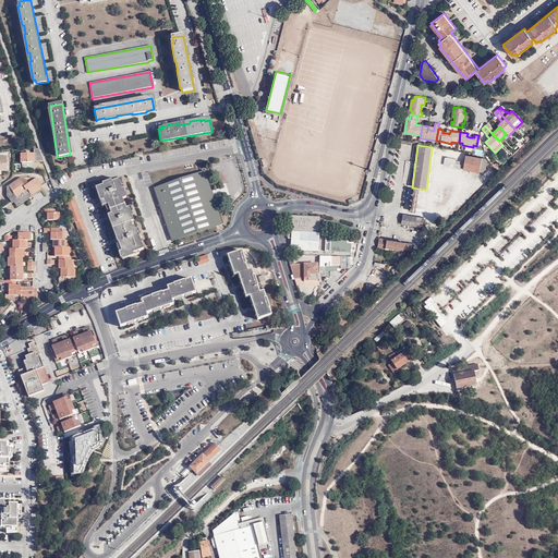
[(41,157),(38,149),(34,149),(34,154),(21,154),(21,164),(35,164),(34,157),(41,157)]
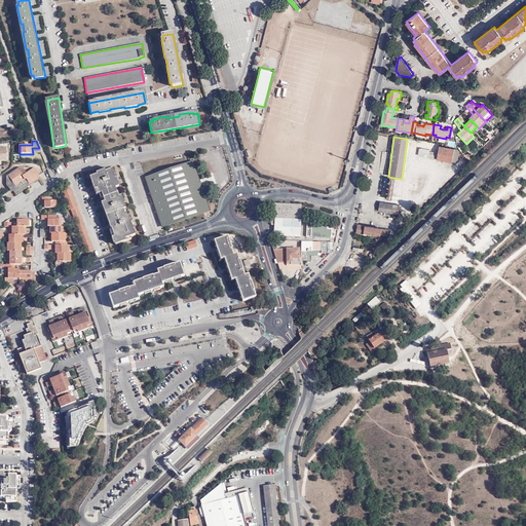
[(457,163),(459,152),(456,149),(439,146),(437,159),(457,163)]
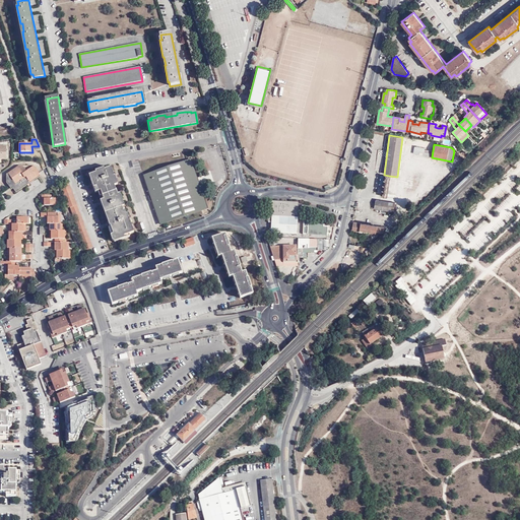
[(33,167),(20,167),(18,167),(6,175),(6,184),(10,189),(11,188),(15,193),(21,189),(22,188),(21,186),(27,181),(28,183),(40,176),(33,167)]
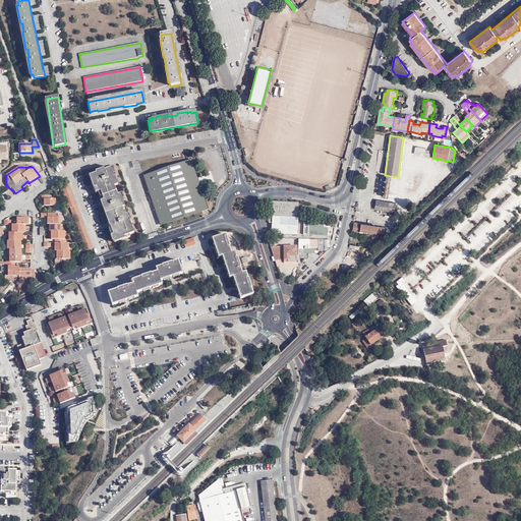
[(111,167),(92,174),(98,191),(101,190),(106,205),(105,205),(112,225),(111,226),(114,234),(113,235),(115,240),(129,234),(134,232),(130,223),(132,222),(130,218),(129,219),(127,219),(126,216),(125,216),(121,206),(123,205),(124,205),(120,193),(118,194),(115,195),(112,186),(115,185),(117,185),(114,176),(111,167)]
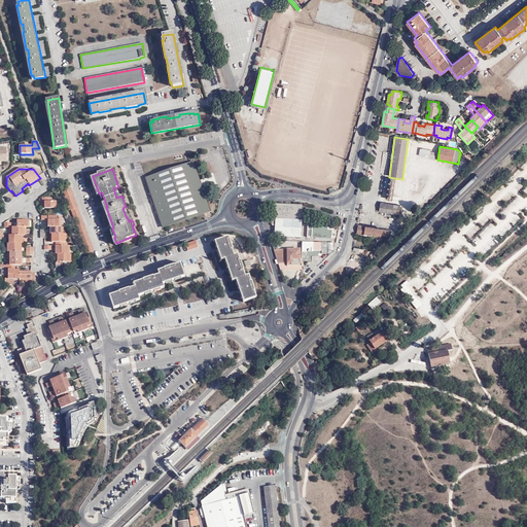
[(99,194),(93,176),(91,177),(97,195),(99,194)]
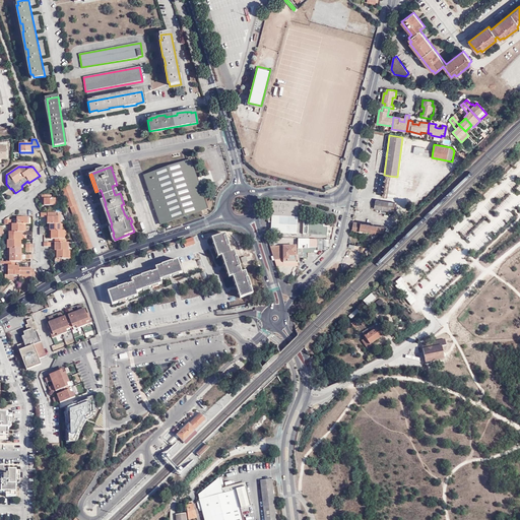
[(389,176),(384,175),(381,197),(387,198),(389,176)]
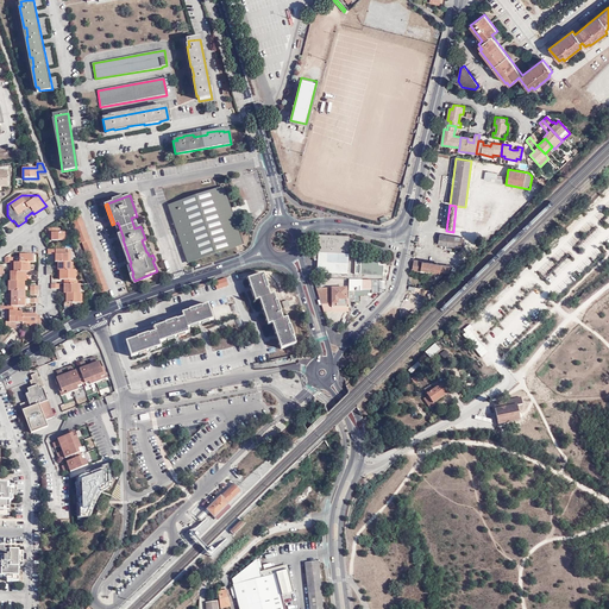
[(101,293),(108,290),(81,214),(76,217),(74,218),(71,219),(80,243),(82,242),(101,293)]
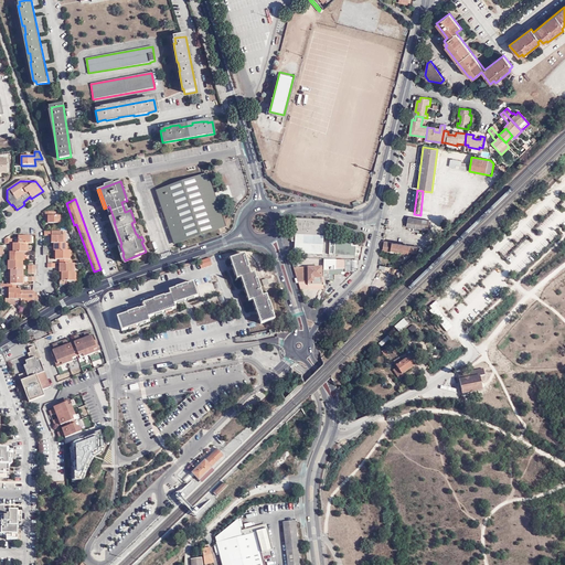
[(109,206),(106,208),(110,217),(109,217),(117,241),(116,242),(120,255),(123,255),(124,254),(120,245),(121,244),(114,222),(115,222),(109,206)]
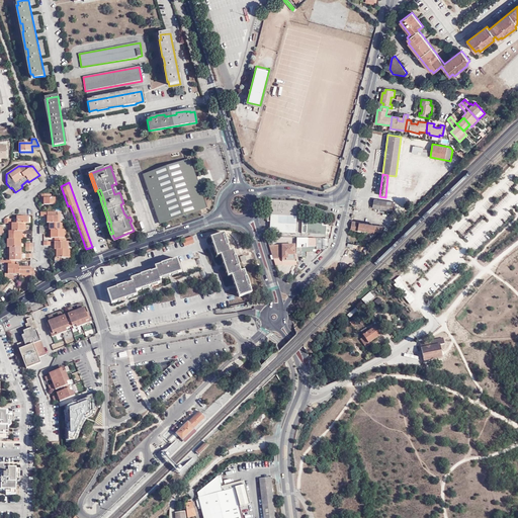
[(56,199),(52,199),(52,194),(42,195),(42,199),(45,199),(45,205),(56,205),(56,199)]
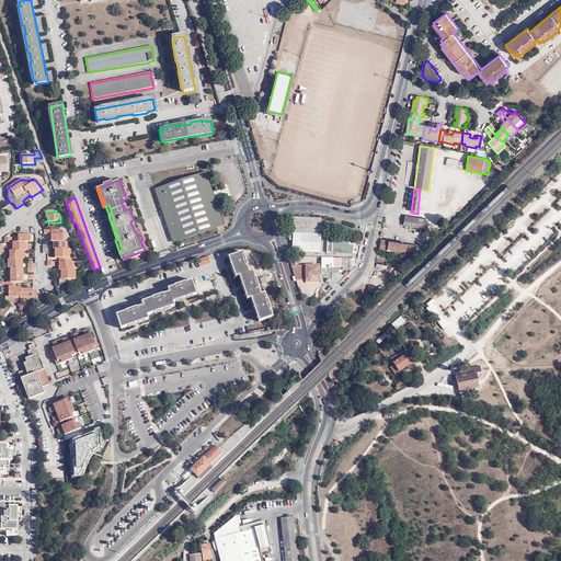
[(425,219),(404,216),(403,225),(424,228),(425,219)]
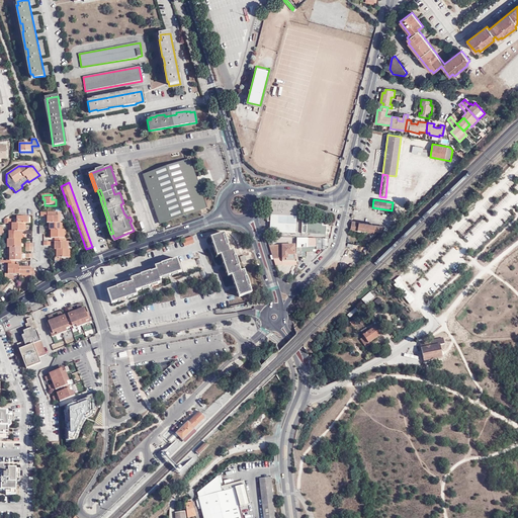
[(270,216),(270,222),(270,232),(295,233),(297,201),(268,200),(267,216),(270,216)]
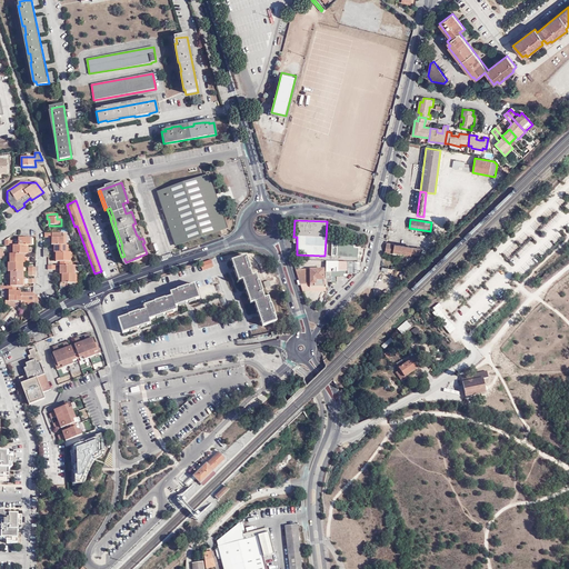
[(65,235),(46,235),(46,239),(52,238),(52,246),(56,246),(65,246),(65,235)]
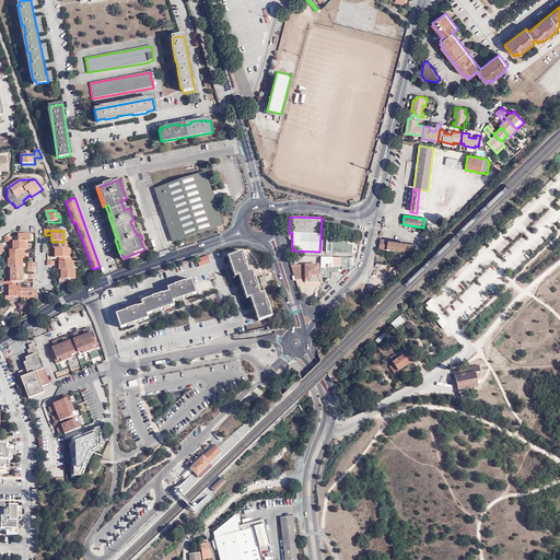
[(336,237),(327,237),(326,252),(352,253),(352,243),(349,243),(349,241),(336,241),(336,237)]
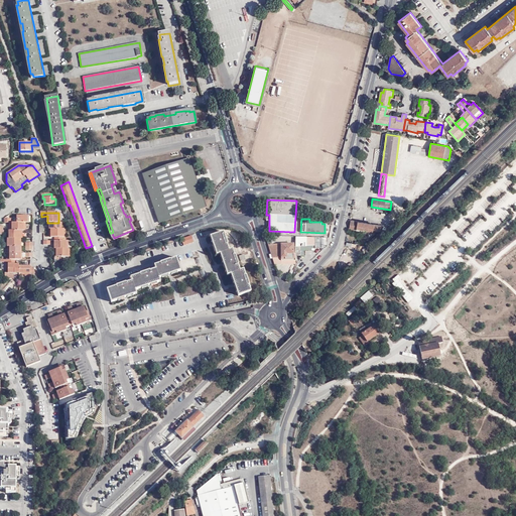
[(349,228),(356,229),(357,227),(364,228),(380,231),(381,225),(351,220),(349,228)]
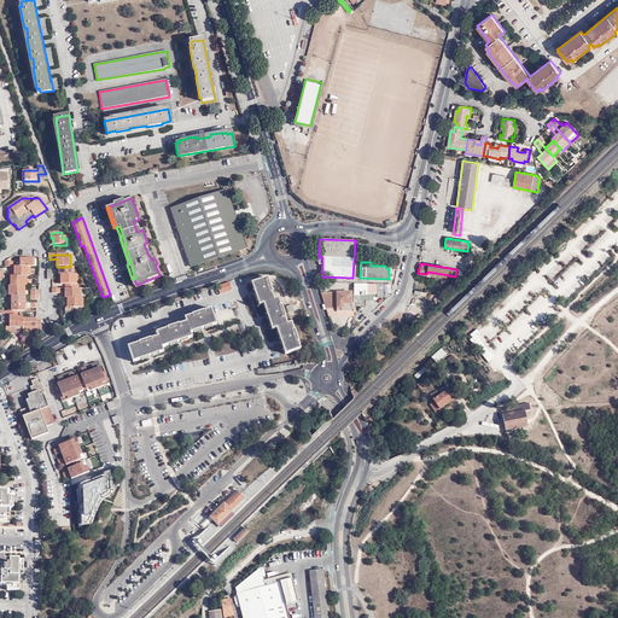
[(15,278),(25,278),(29,278),(29,268),(21,268),(15,268),(15,278)]
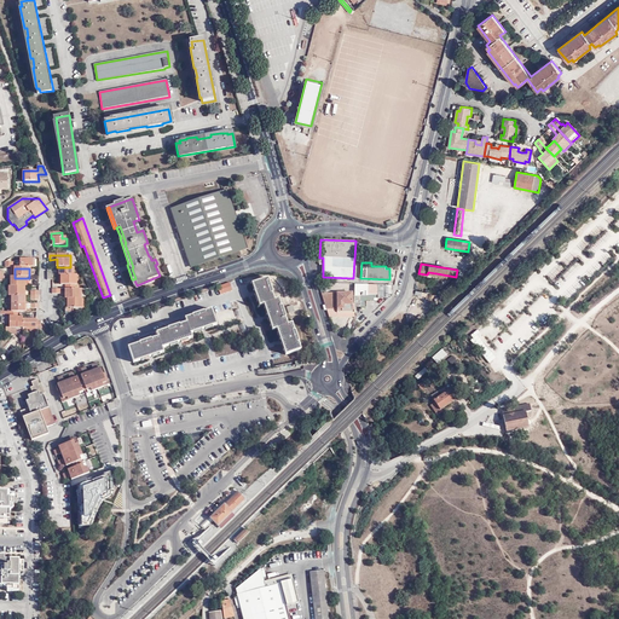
[(76,290),(76,276),(73,276),(62,276),(62,285),(67,285),(67,290),(76,290)]
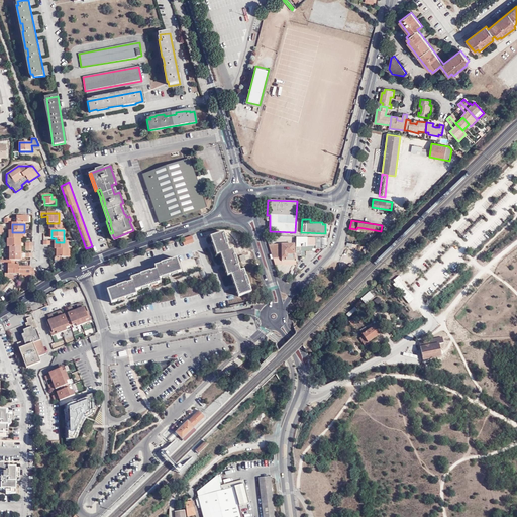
[(316,249),(324,249),(327,245),(329,243),(329,241),(330,238),(319,238),(297,237),(297,245),(297,247),(301,247),(301,256),(302,257),(305,257),(306,256),(306,251),(315,251),(316,249)]
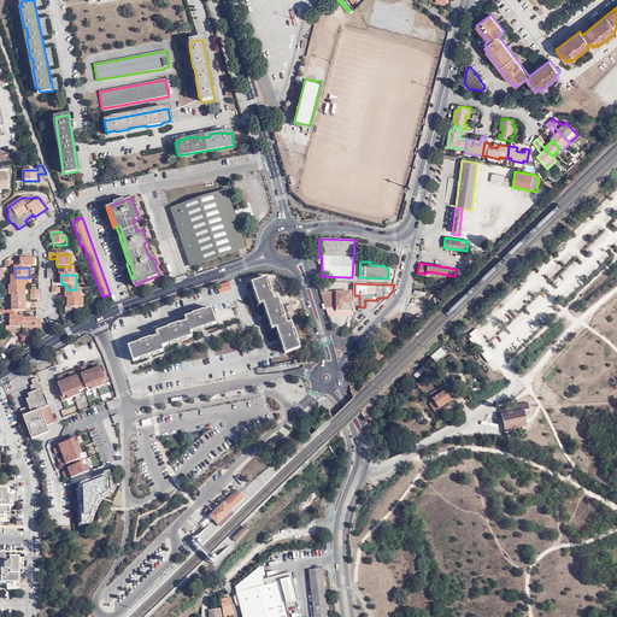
[(252,286),(253,287),(259,305),(263,304),(271,329),(276,328),(285,353),(300,348),(298,341),(294,329),(291,322),(287,323),(286,319),(282,305),(281,305),(278,298),(274,299),(271,293),(272,293),(270,286),(252,286)]
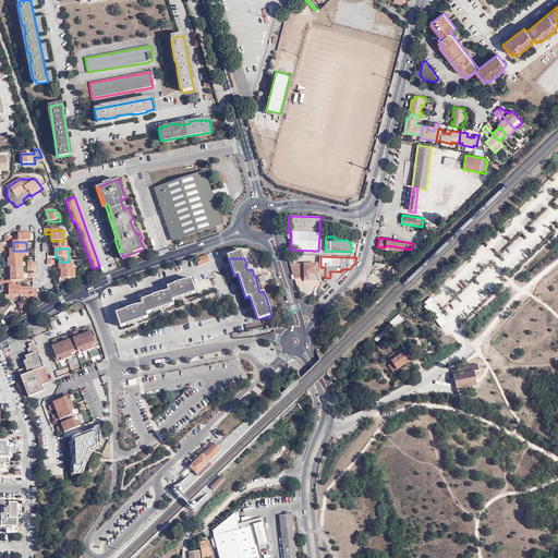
[(10,259),(10,268),(11,268),(23,268),(23,259),(10,259)]
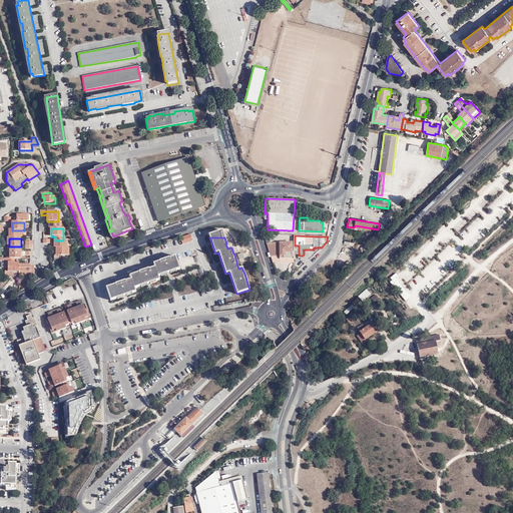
[(268,243),(272,257),(286,257),(285,260),(293,260),(293,254),(293,243),(268,243)]
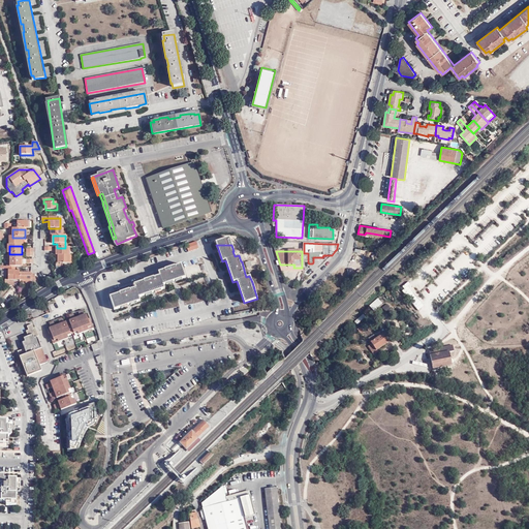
[(56,268),(63,268),(63,265),(70,265),(70,256),(69,256),(58,256),(58,263),(56,265),(56,268)]
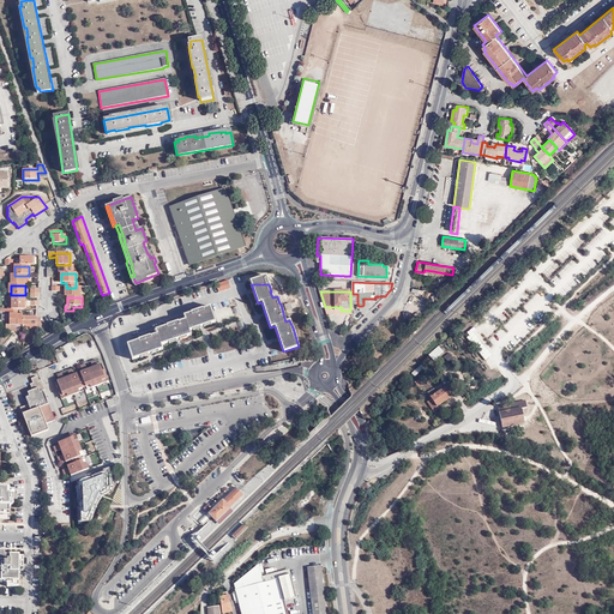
[(134,342),(127,345),(131,360),(139,356),(140,359),(160,353),(158,351),(162,350),(161,345),(168,343),(168,341),(185,336),(187,338),(191,336),(190,331),(211,325),(211,327),(216,325),(210,308),(206,309),(205,307),(187,313),(187,315),(184,317),(185,320),(163,326),(163,327),(156,330),(156,335),(134,341),(134,342)]
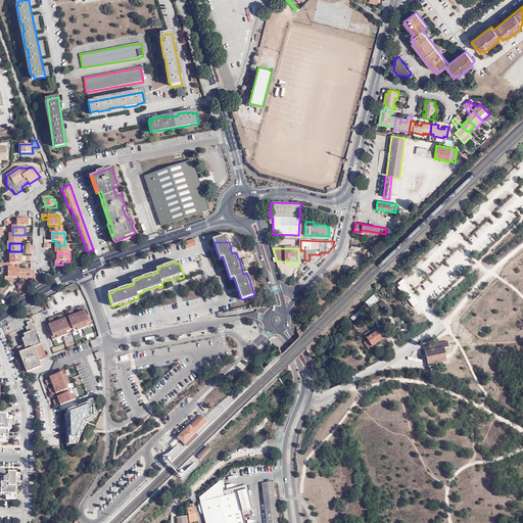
[(14,278),(19,278),(20,271),(20,269),(15,269),(14,265),(10,265),(8,265),(8,278),(5,278),(5,283),(14,284),(14,278)]
